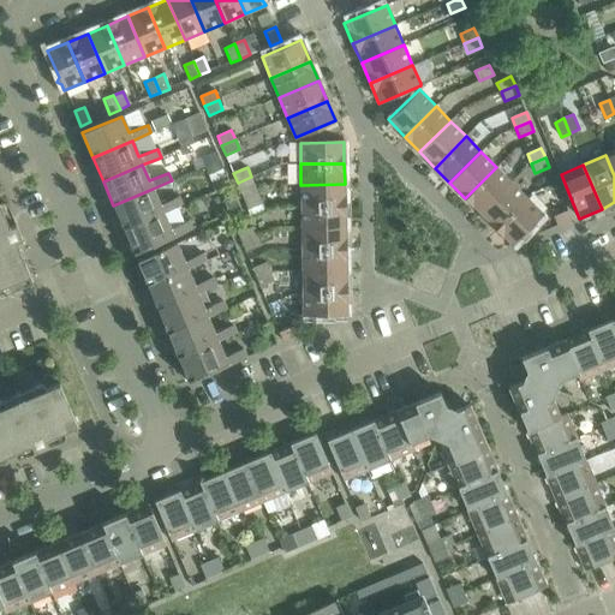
[(481,214),(511,183),(496,167),(465,198),(481,214)]
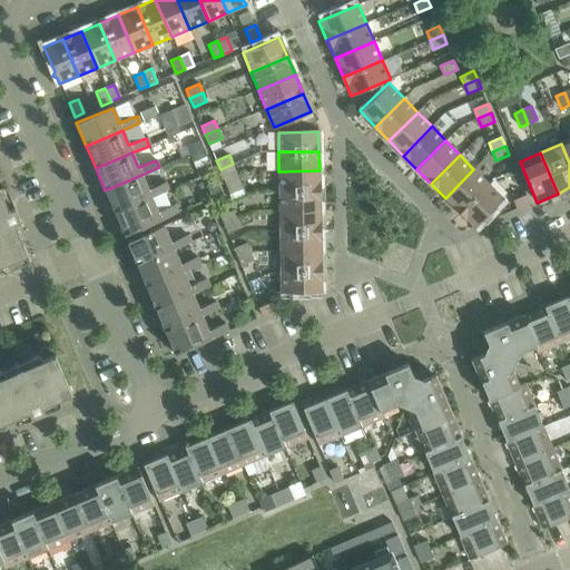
[(460,213),(488,184),(473,169),(445,198),(460,213)]
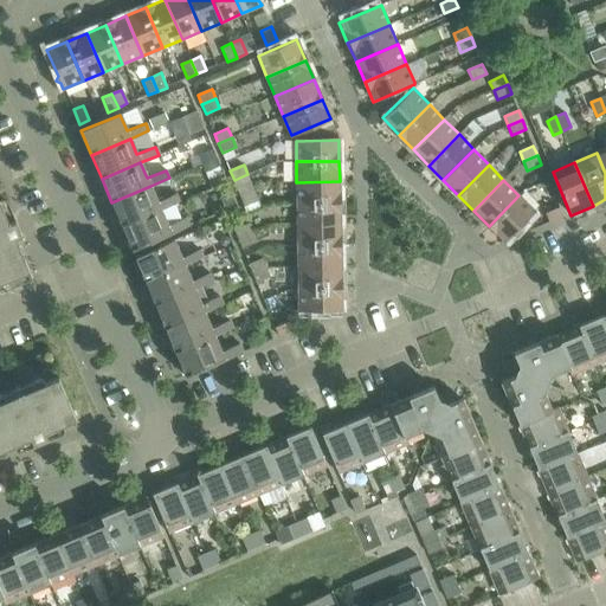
[(340,202),(340,181),(296,182),(296,204),(340,202)]
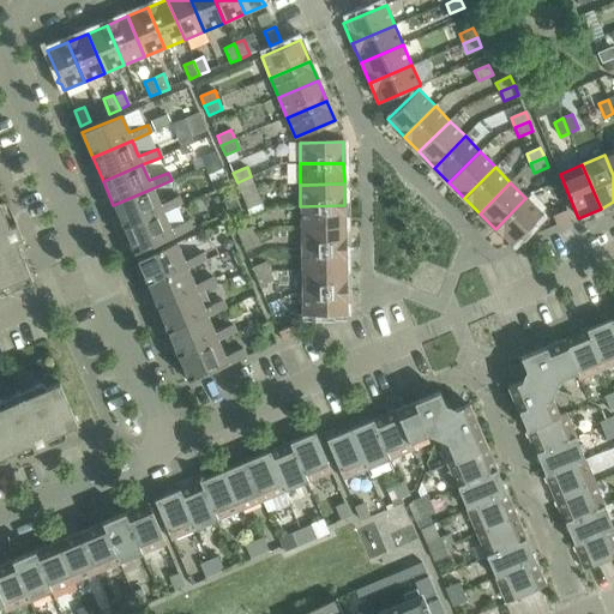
[(258,194),(254,185),(240,190),(245,199),(258,194)]
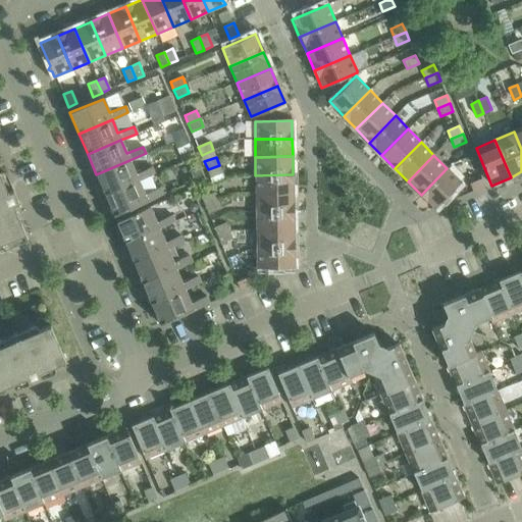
[(104,194),(138,180),(151,174),(154,173),(151,167),(135,173),(129,160),(96,174),(104,194)]
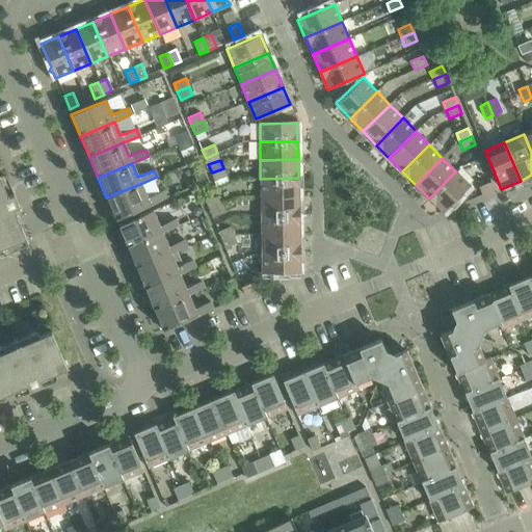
[(227,177),(223,168),(212,173),(215,181),(227,177)]
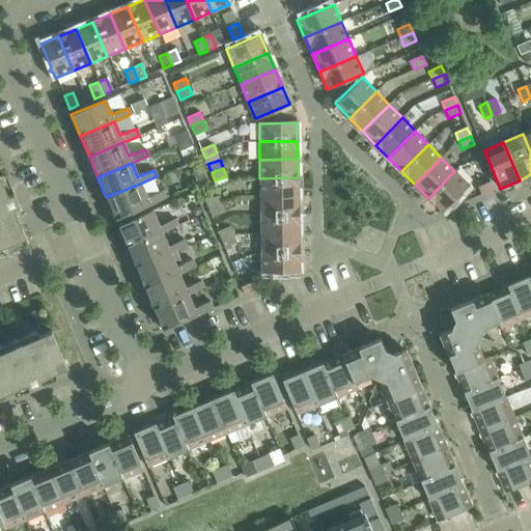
[(441,212),(468,186),(454,171),(428,198),(441,212)]
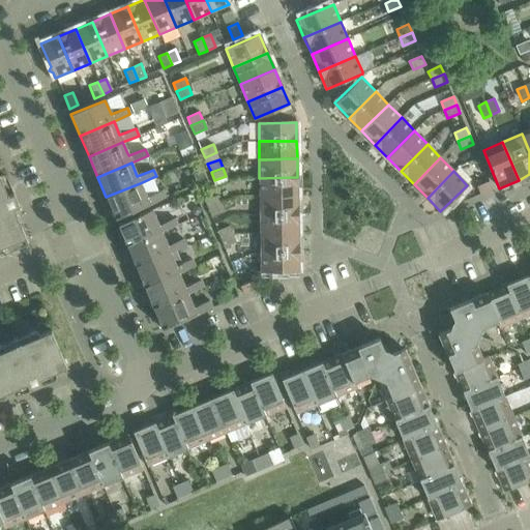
[(146,198),(151,196),(159,193),(153,177),(140,183),(106,197),(115,218),(149,204),(146,198)]
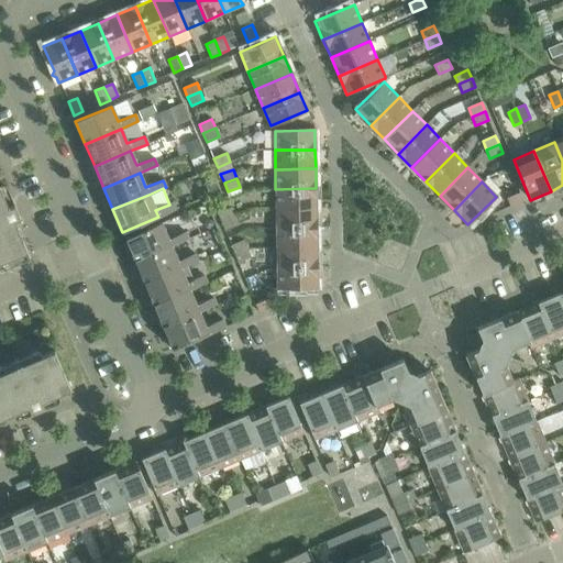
[(316,208),(316,188),(275,189),(276,209),(316,208)]
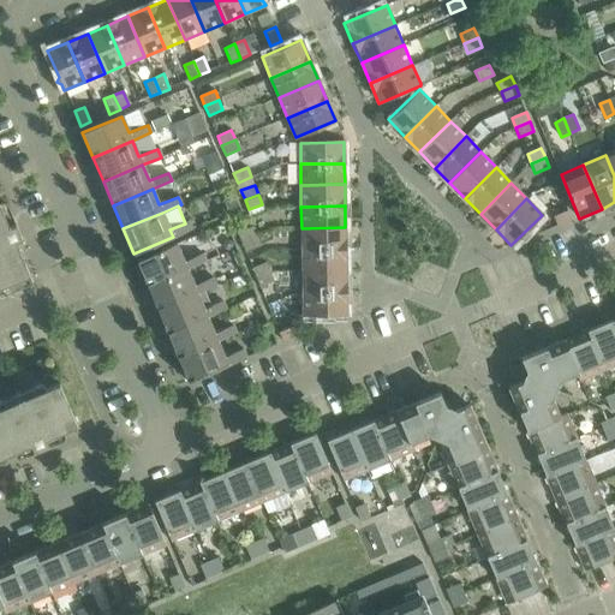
[(31,282),(13,240),(21,238),(13,224),(7,226),(0,208),(0,286),(24,276),(28,284),(31,282)]
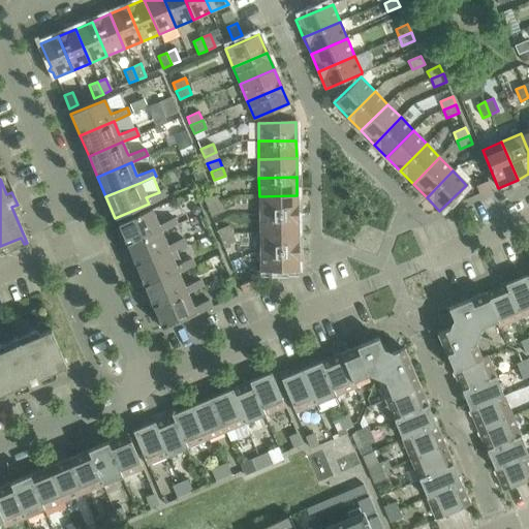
[(492,189),(488,181),(475,186),(479,194),(492,189)]
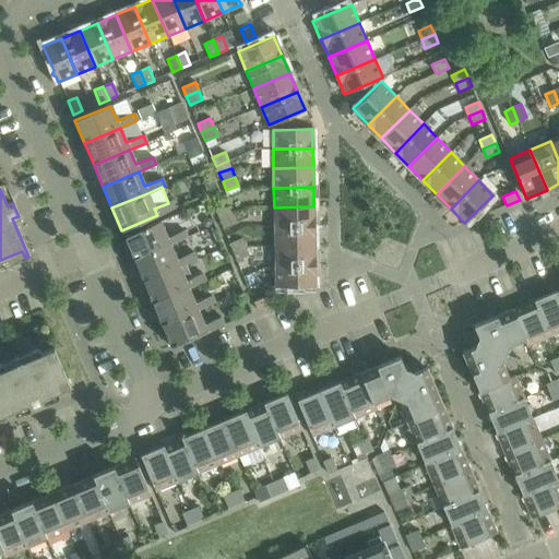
[(233,214),(228,206),(216,212),(219,219),(233,214)]
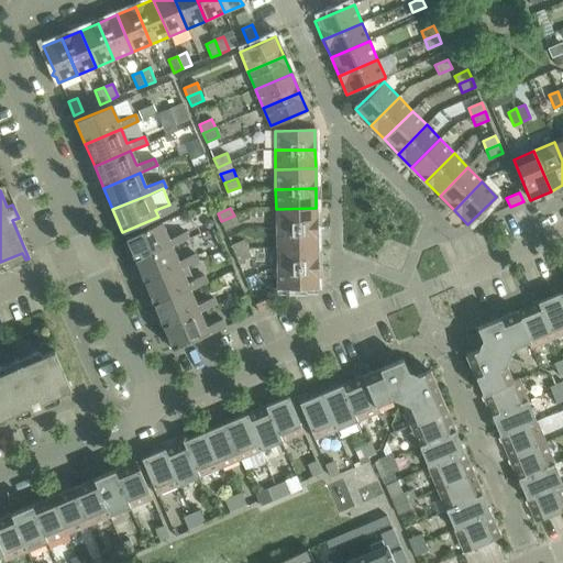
[(316,228),(316,208),(276,209),(276,229),(316,228)]
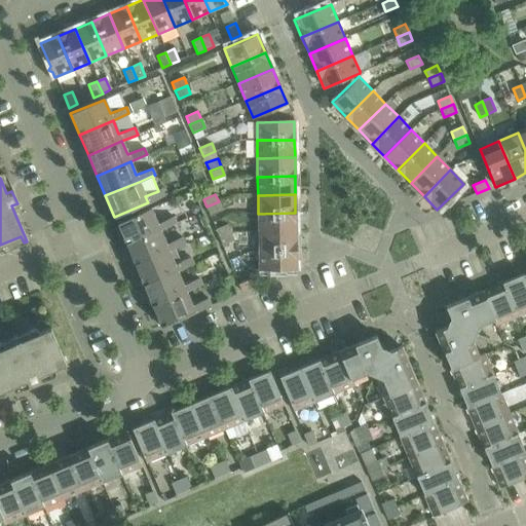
[(222,211),(219,201),(207,207),(210,216),(222,211)]
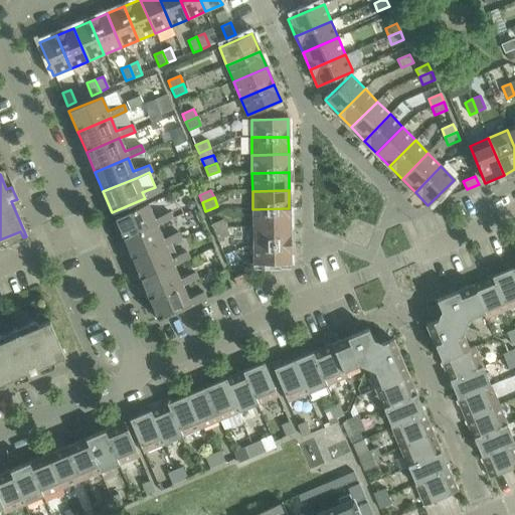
[(115,218),(123,239),(156,225),(171,219),(169,212),(153,219),(147,205),(115,218)]
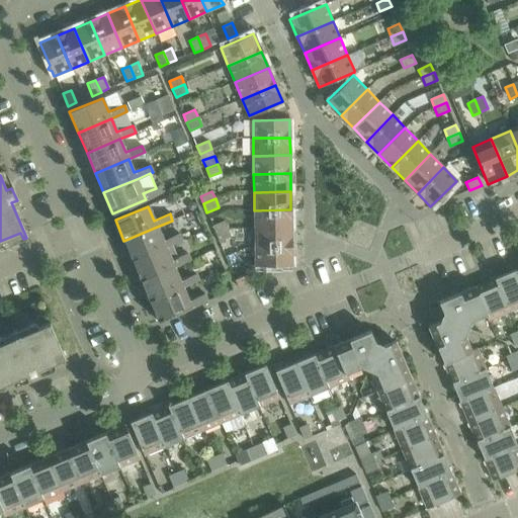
[(291,229),(290,209),(254,210),(254,229),(291,229)]
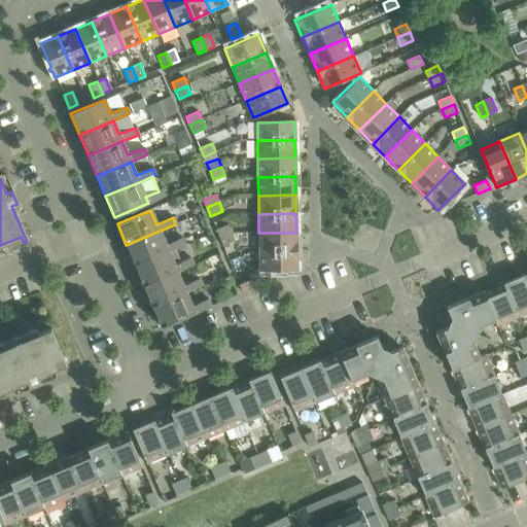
[(233,234),(229,224),(216,230),(220,239),(233,234)]
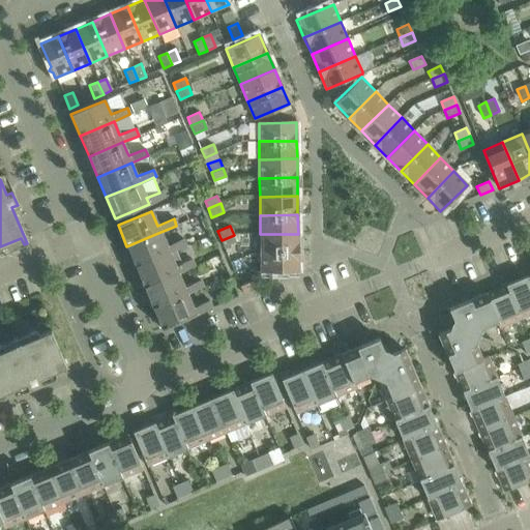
[(160,232),(126,246),(136,268),(175,252),(185,246),(182,239),(166,245),(160,232)]
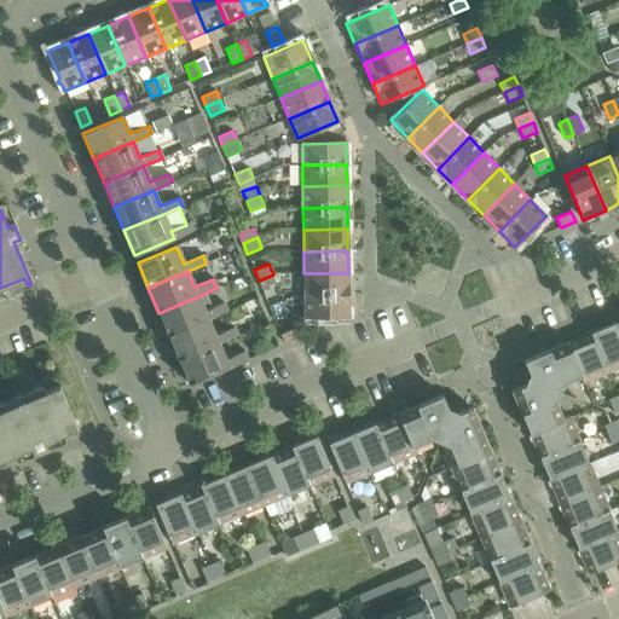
[(348,294),(348,273),(304,273),(304,295),(348,294)]
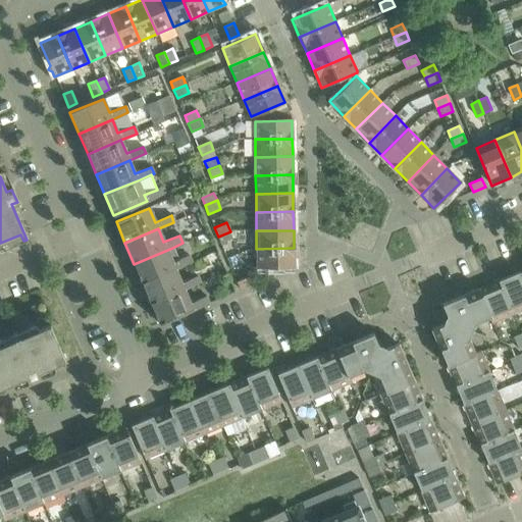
[(233,239),(230,231),(218,237),(221,244),(233,239)]
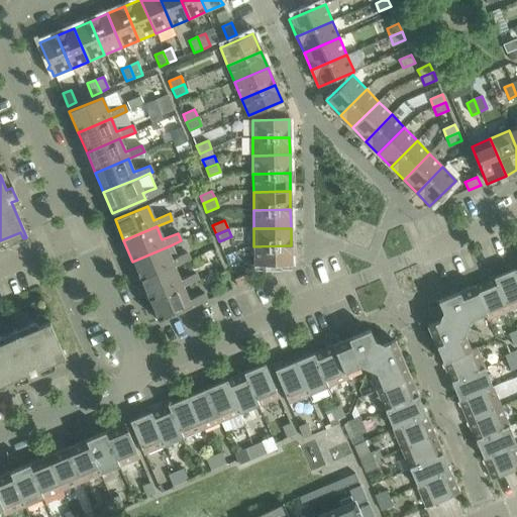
[(141,282),(174,268),(190,261),(186,253),(176,257),(171,245),(132,262),(141,282)]
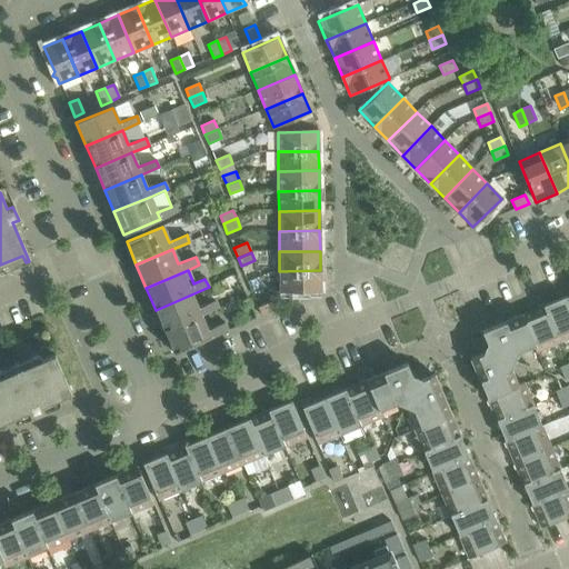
[(320,292),(320,270),(279,271),(280,292),(320,292)]
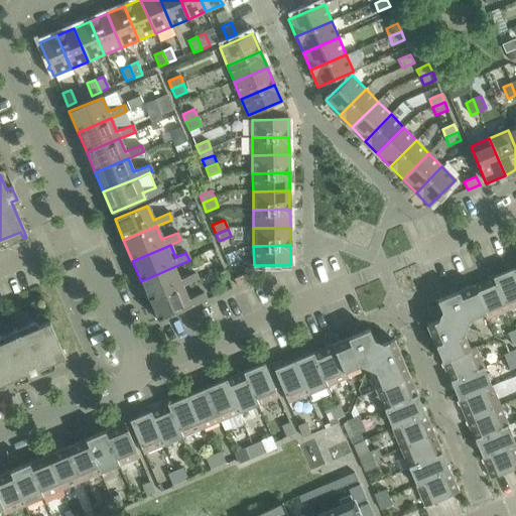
[(173,267),(141,281),(149,300),(181,286),(198,279),(195,273),(178,280),(173,267)]
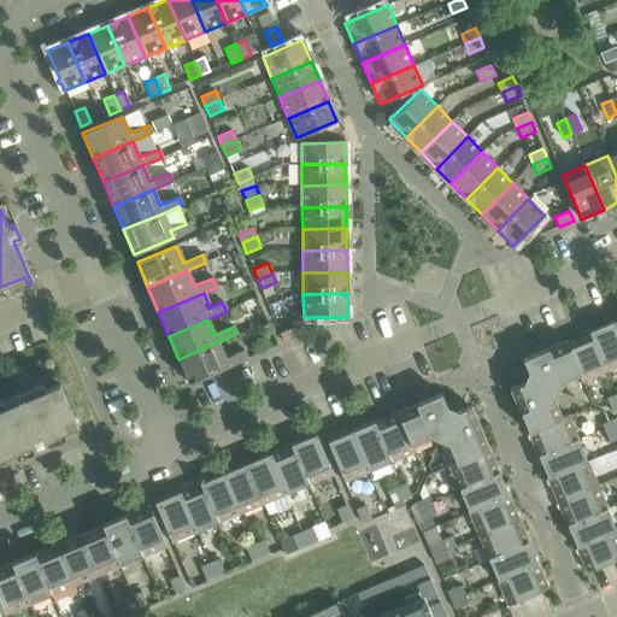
[(616,369),(616,323),(591,333),(607,372),(616,369)]
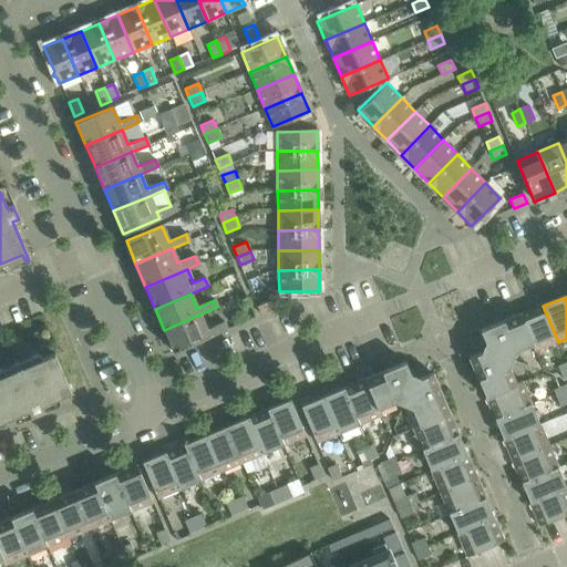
[(275,310),(270,300),(257,306),(261,317),(275,310)]
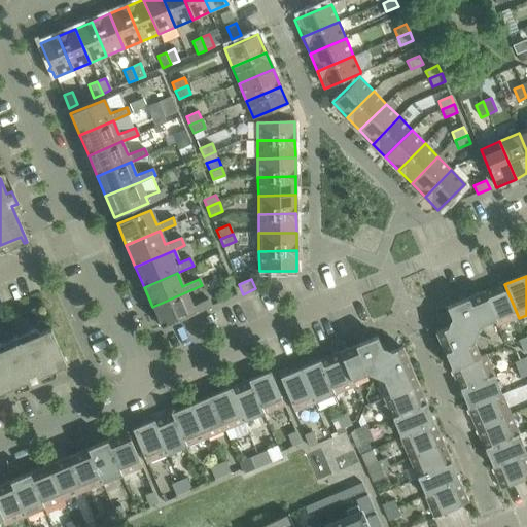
[(519,318),(504,284),(483,293),(495,322),(497,327),(519,318)]
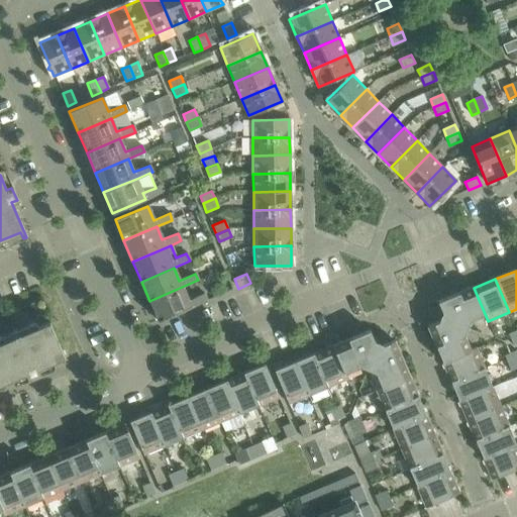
[(149,301),(158,321),(206,301),(203,294),(188,301),(182,287),(149,301)]
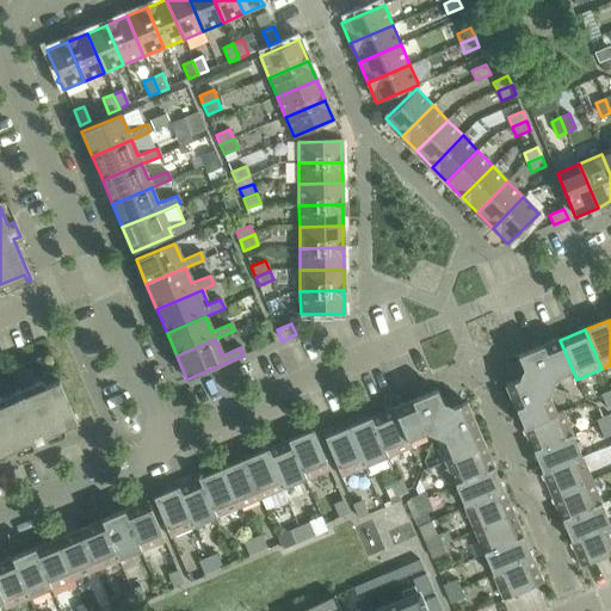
[(574,374),(560,340),(519,358),(525,371),(522,381),(508,386),(525,427),(557,414),(550,397),(556,381),(574,374)]
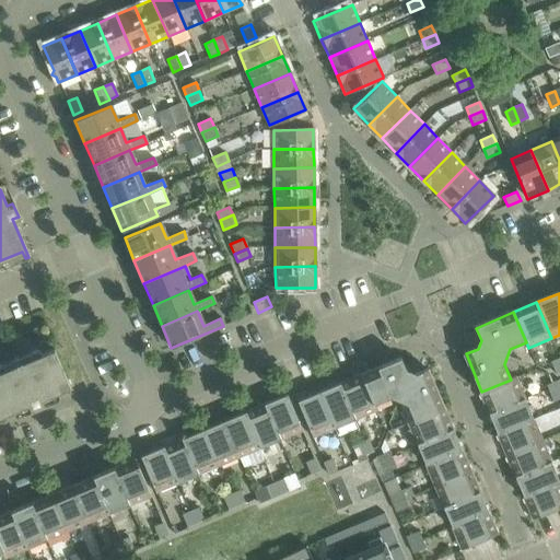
[(69,386),(54,349),(0,371),(0,413),(1,416),(27,405),(30,410),(44,404),(42,398),(69,386)]
